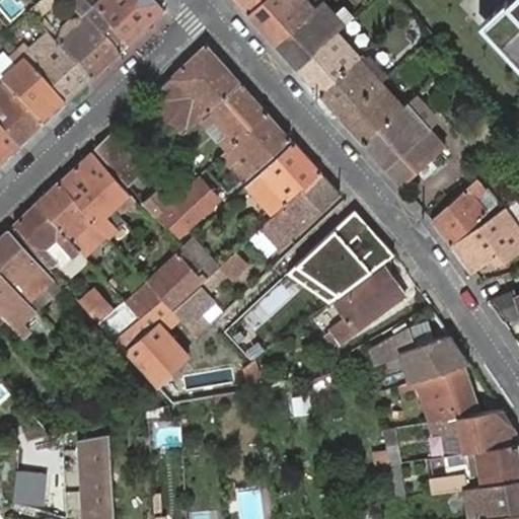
[(0,0),(0,9),(13,21),(27,4),(22,0),(0,0)]
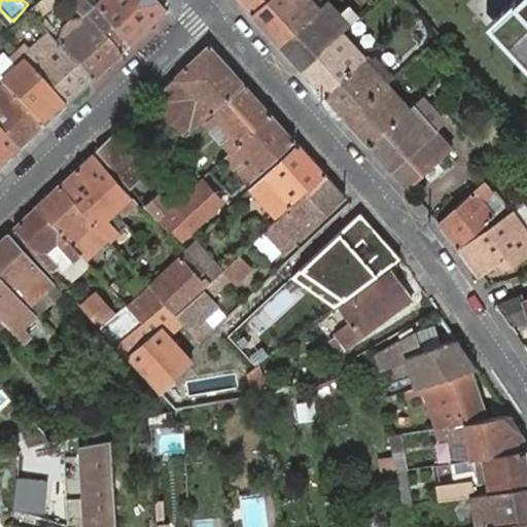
[(131,46),(165,13),(151,0),(104,0),(96,8),(131,46)]
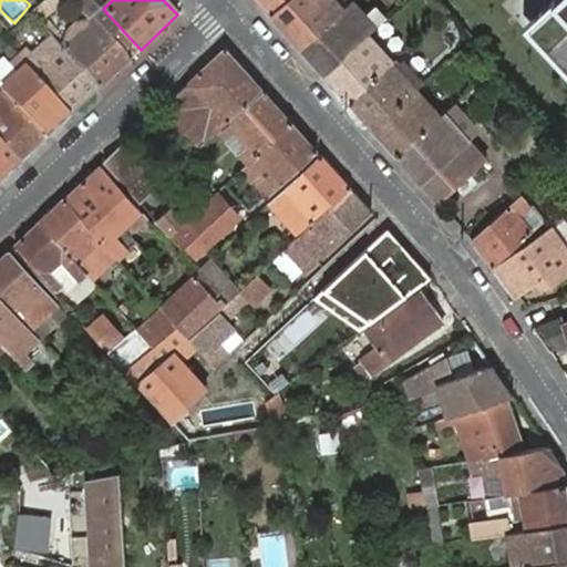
[(256,0),(270,16),(287,0),(256,0)]
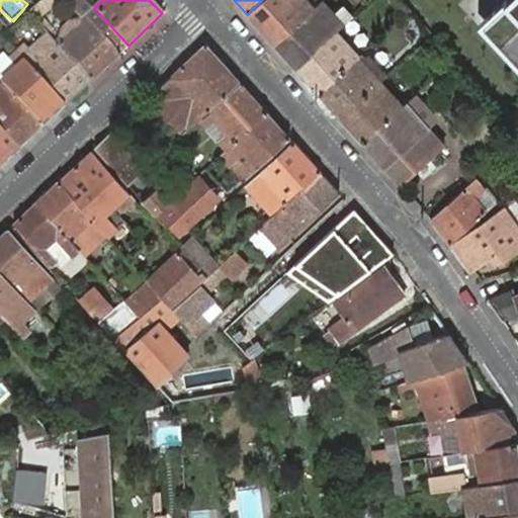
[(262,0),(247,14),(274,45),(314,8),(306,0),(262,0)]
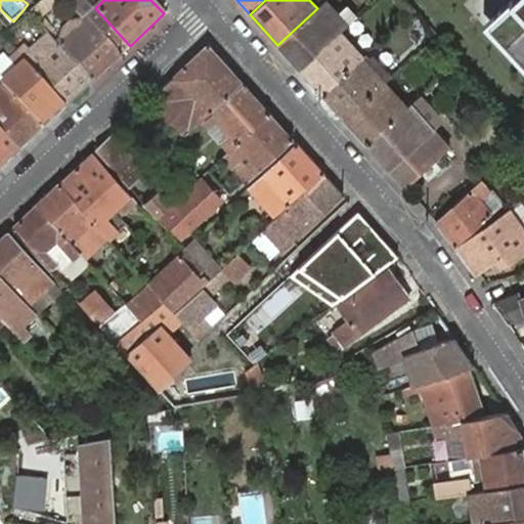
[(323,3),(317,8),(277,45),(300,70),(340,34),(345,30),(350,25),(335,9),(326,0),(323,3)]
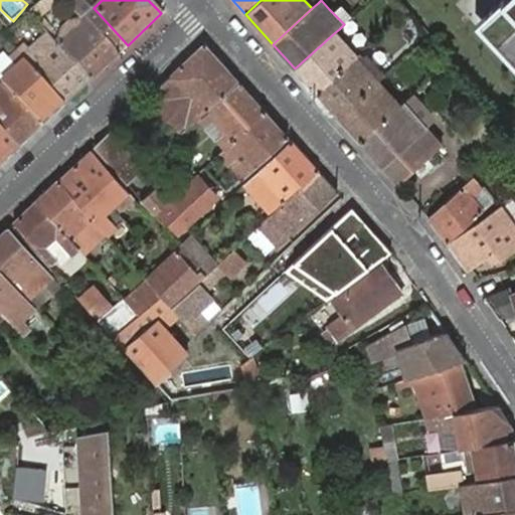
[(318,3),(314,0),(304,0),(312,8),(318,3)]
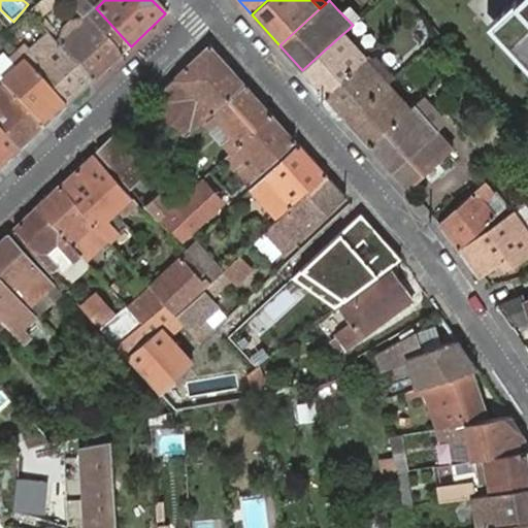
[(527,0),(515,0),(489,24),(527,65),(527,0)]
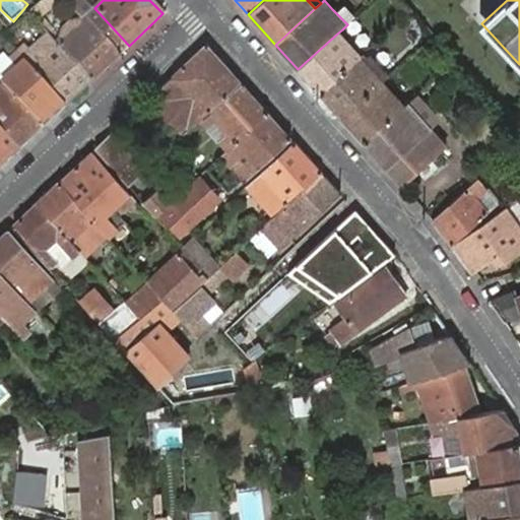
[(337,5),(332,9),(347,24),(356,16),(344,3),(340,7),(337,5)]
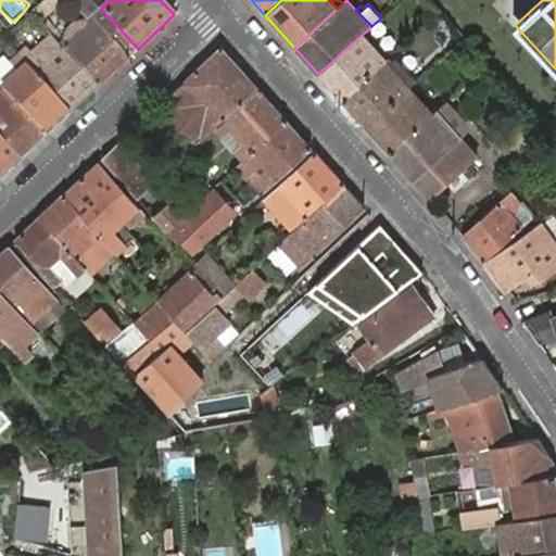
[(49,14),(40,4),(32,12),(39,22),(49,14)]
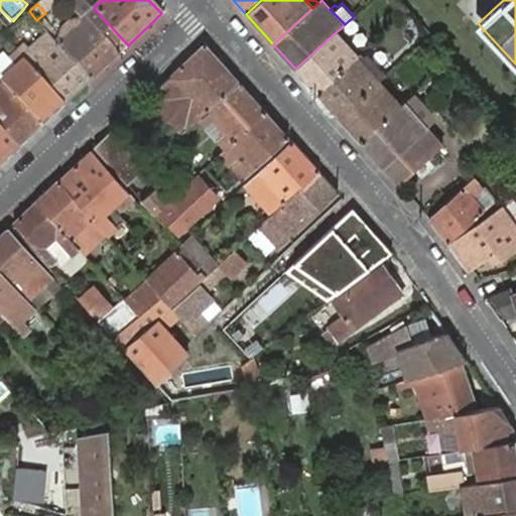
[(91,80),(128,45),(94,8),(56,43),(91,80)]
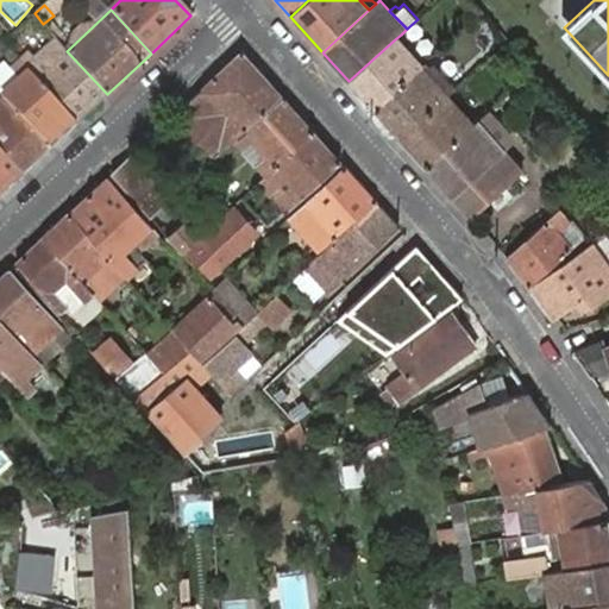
[(57,39),(42,52),(25,68),(76,124),(107,94),(67,51),(57,39)]
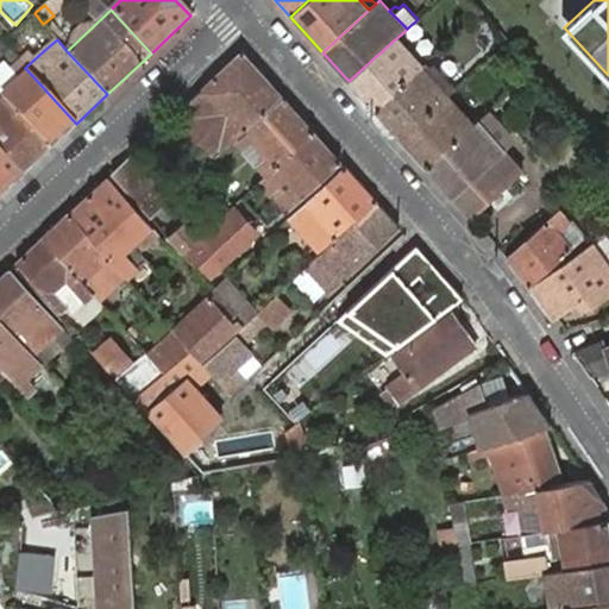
[(420,68),(426,63),(416,52),(412,57),(403,49),(395,39),(349,81),(374,110),(420,68)]
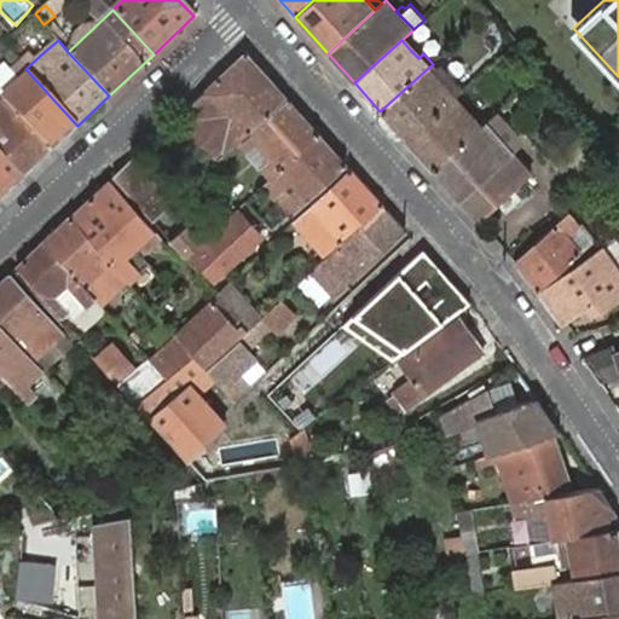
[(36,46),(18,62),(22,64),(25,69),(42,53),(36,46)]
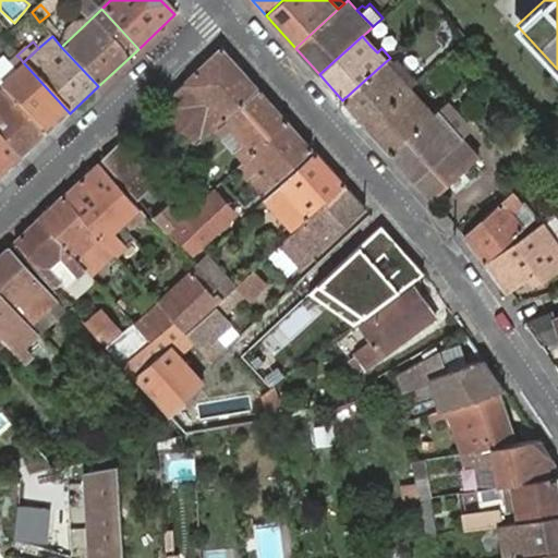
[(213,129),(257,86),(221,46),(183,81),(166,97),(176,107),(203,137),(213,129)]
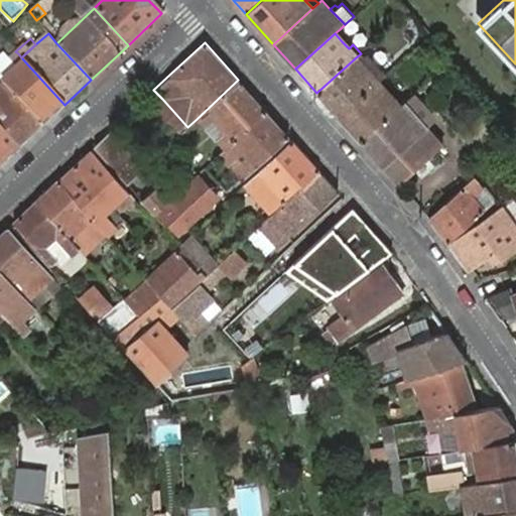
[(0,70),(10,60),(3,52),(0,54),(0,70)]
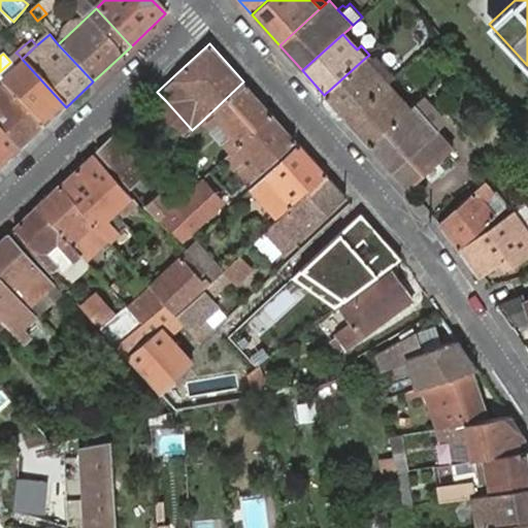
[(22,59),(19,55),(11,62),(10,62),(0,71),(0,79),(3,84),(44,128),(66,107),(22,59)]
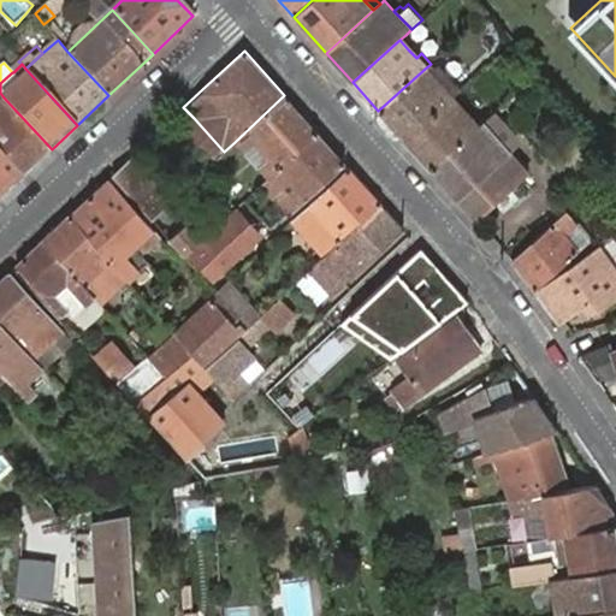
[(455,95),(462,89),(452,80),(449,82),(443,75),(436,81),(425,69),(378,111),(404,141),(455,95)]
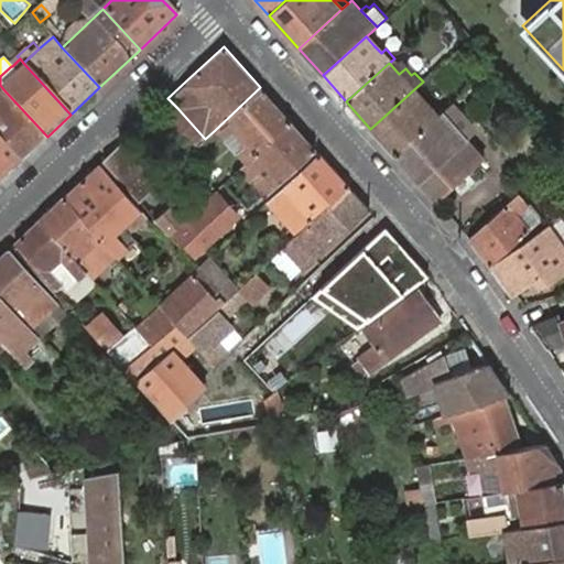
[(0,85),(0,139),(20,161),(47,137),(3,89),(0,85)]
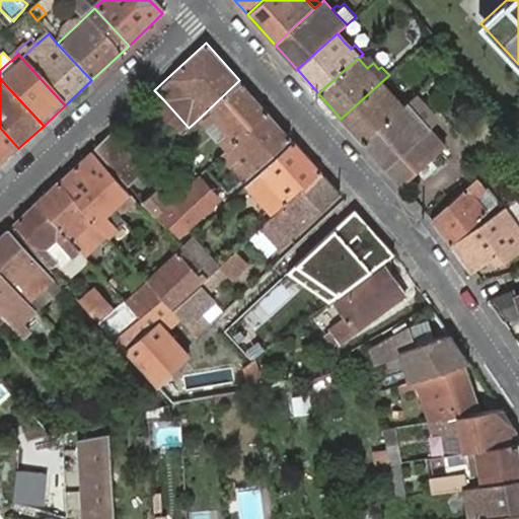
[(390,87),(383,80),(341,119),(363,143),(402,107),(393,97),(387,90),(390,87)]
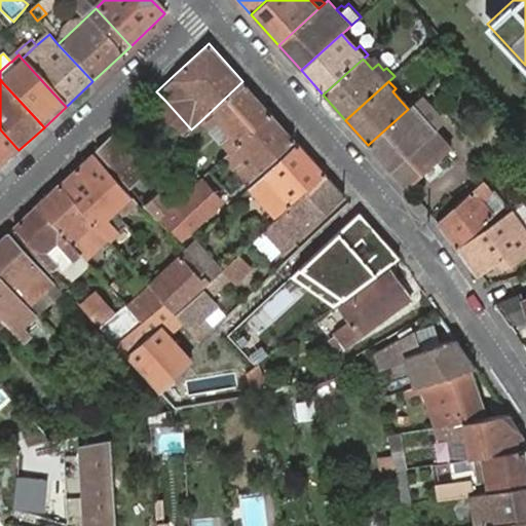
[(270,112),(246,85),(205,122),(211,128),(219,121),(230,133),(222,141),(230,149),(270,112)]
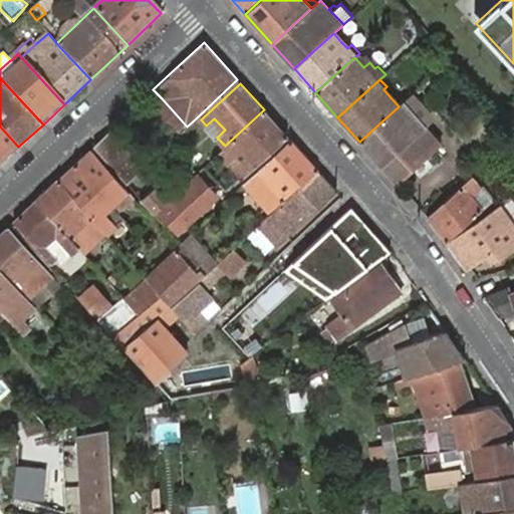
[(418,101),(412,94),(399,106),(359,142),(381,167),(425,129),(409,110),(418,101)]
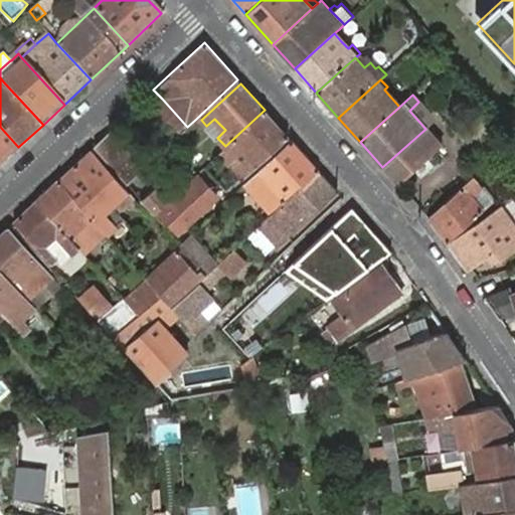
[(181,133),(187,127),(162,99),(156,104),(181,133)]
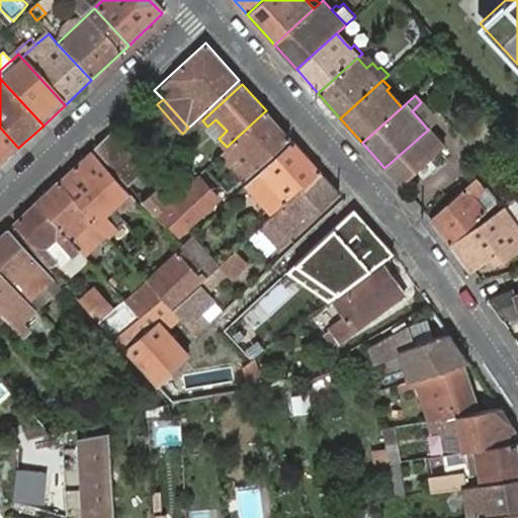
[(437,121),(421,102),(412,111),(428,130),(431,127),(437,121)]
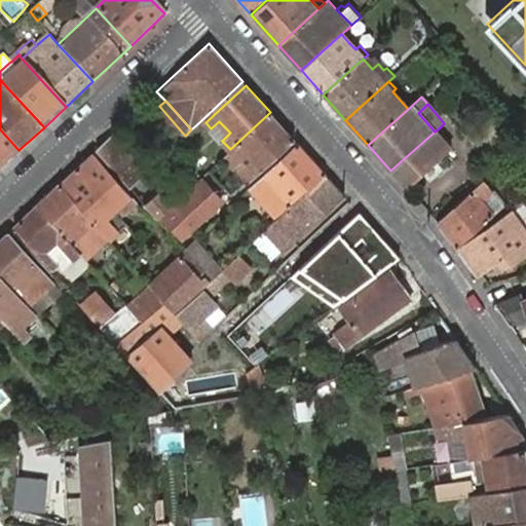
[(270,112),(230,149),(255,176),(294,139),(270,112)]
